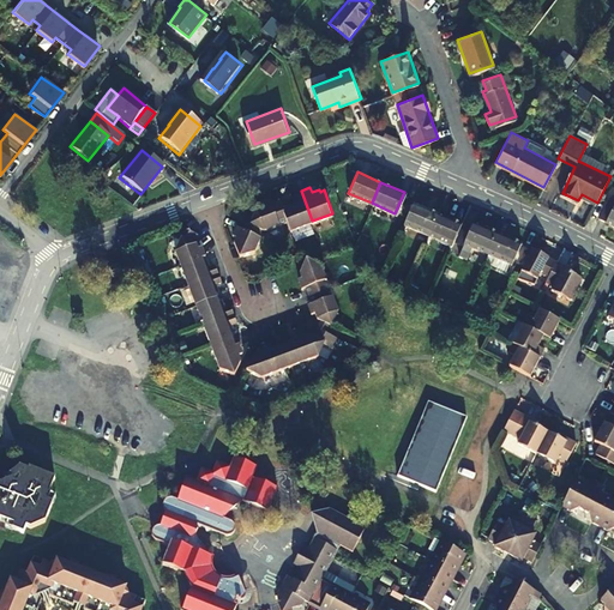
[(312,221),(301,191),(292,193),(294,199),(287,201),(287,203),(283,205),(288,219),(292,228),(312,221)]
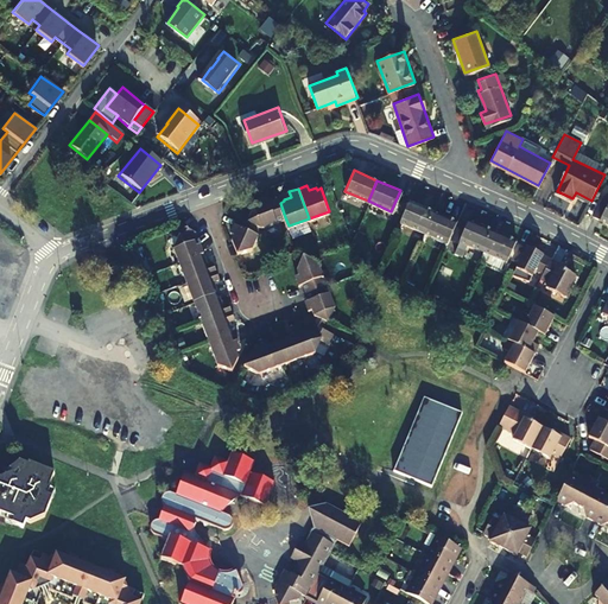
[(607,221),(607,194),(603,192),(594,214),(607,221)]
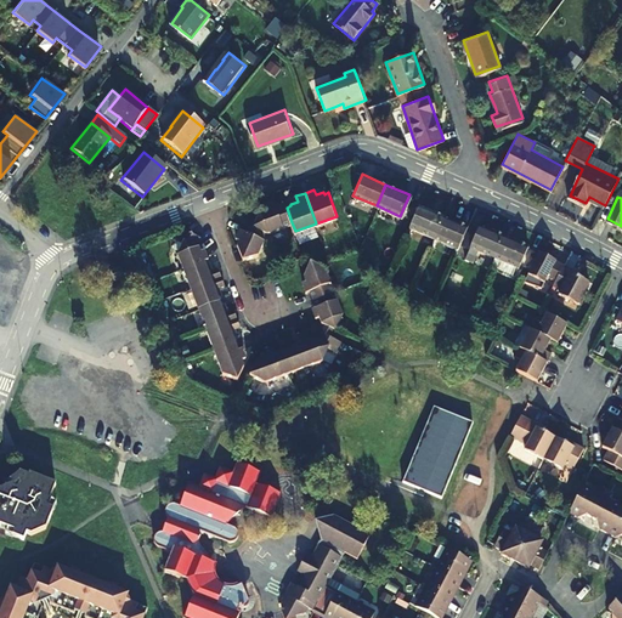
[(275,204),(266,208),(259,210),(253,224),(267,231),(292,222),(287,208),(283,200),(275,204)]
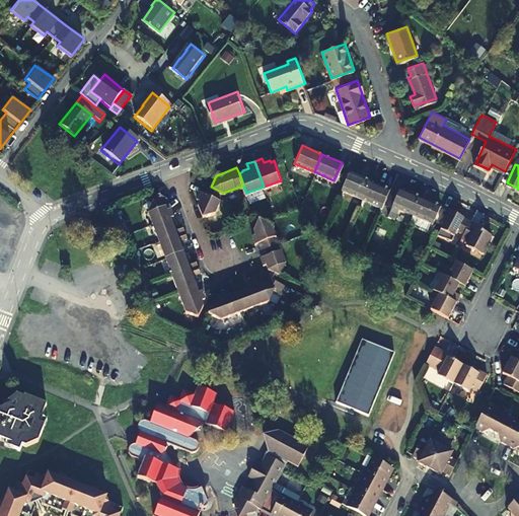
[(362,197),(370,178),(350,169),(342,189),(362,197)]
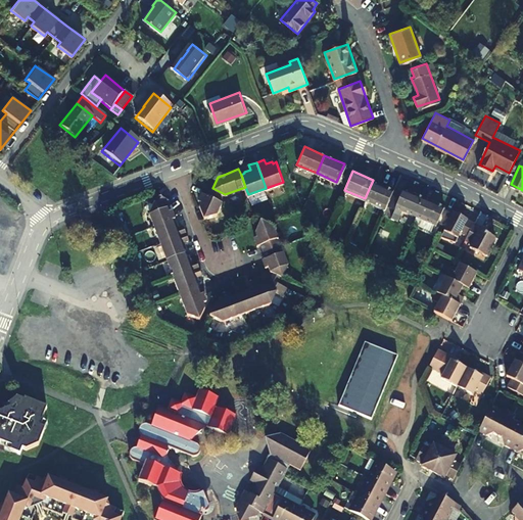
[(384,207),(392,188),(373,180),(365,198),(384,207)]
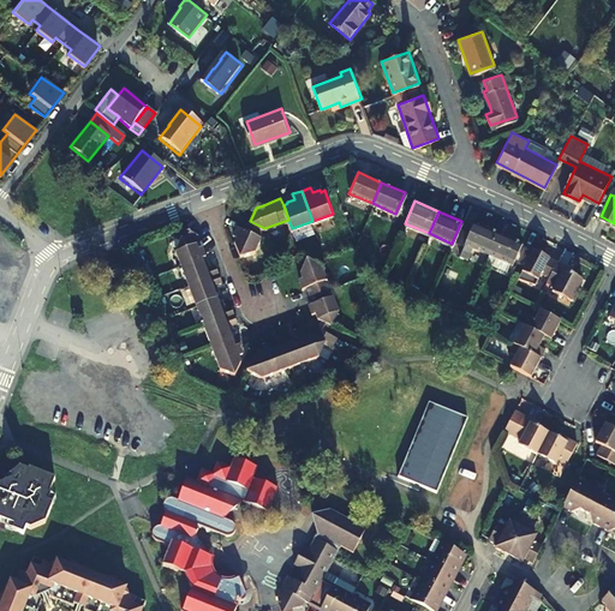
[(264,228),(250,221),(244,219),(234,240),(240,255),(255,250),(264,228)]
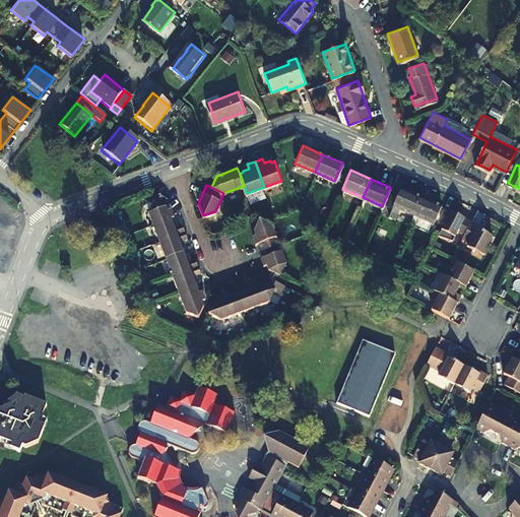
[(414,215),(421,197),(402,188),(389,219),(396,222),(401,209),(414,215)]
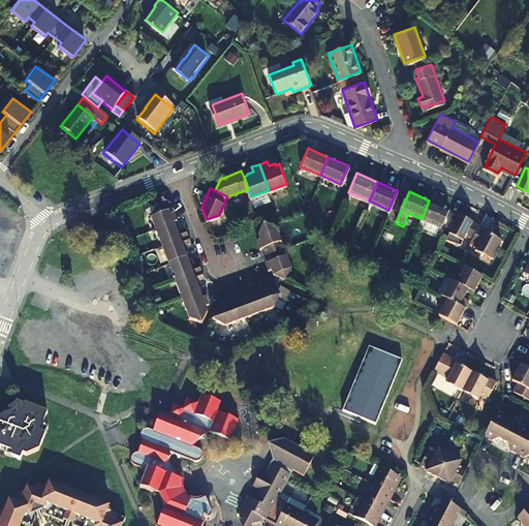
[(172,218),(168,211),(167,207),(170,200),(153,193),(149,202),(155,204),(150,213),(154,224),(172,218)]
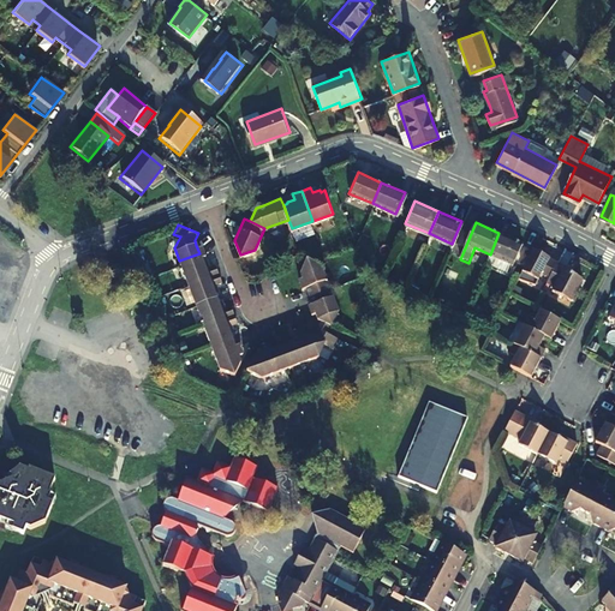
[(499,233),(490,255),(512,264),(514,265),(523,243),(499,233)]
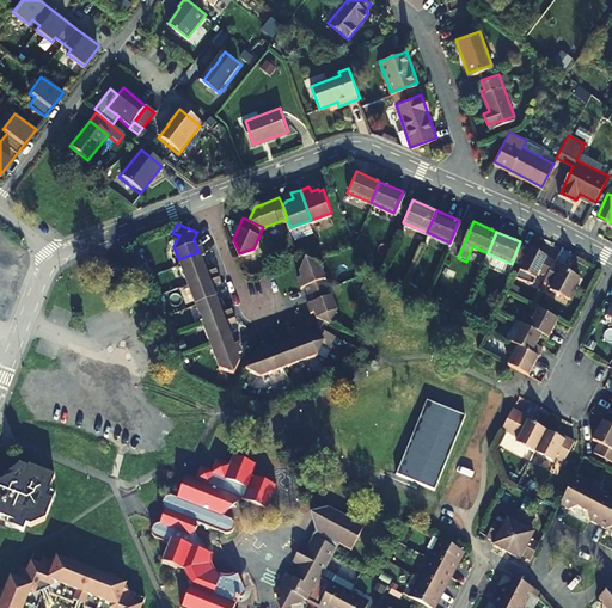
[(531,246),(519,270),(534,277),(538,271),(546,276),(555,259),(531,246)]
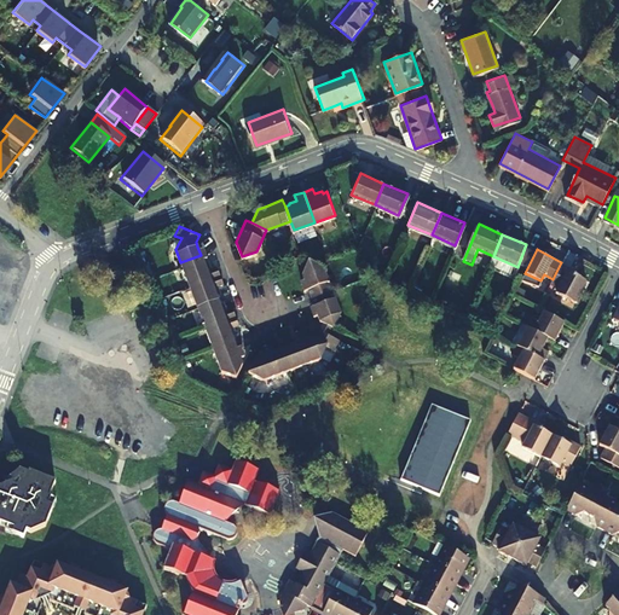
[(189,283),(218,272),(215,262),(209,265),(207,256),(204,257),(203,254),(201,255),(180,262),(189,283)]
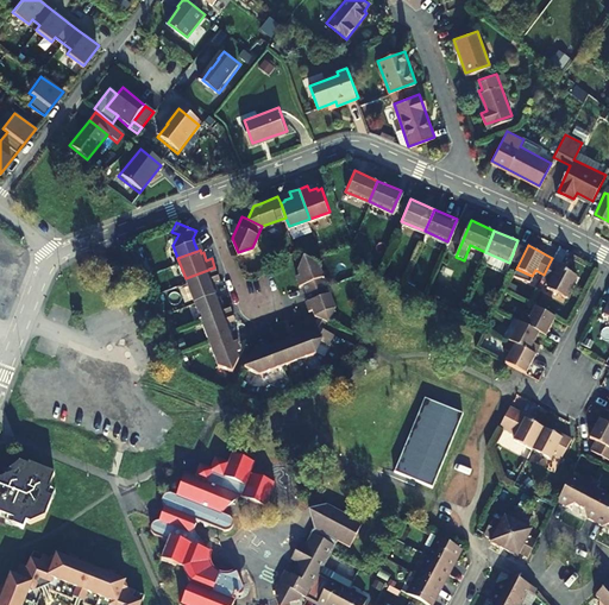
[(305,291),(327,283),(318,258),(303,252),(296,268),(299,272),(302,283),(305,291)]
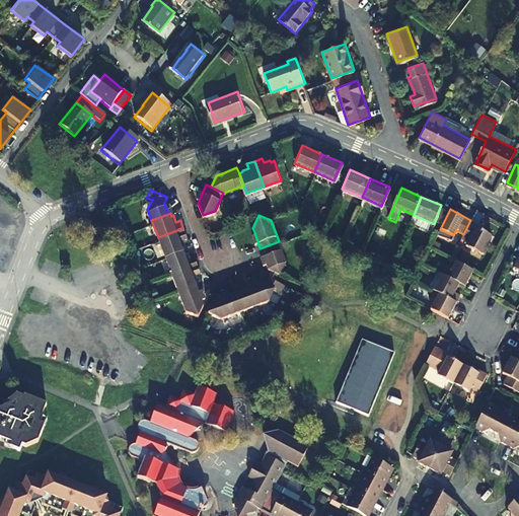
[(414,215),(410,222),(429,230),(432,223),(414,215)]
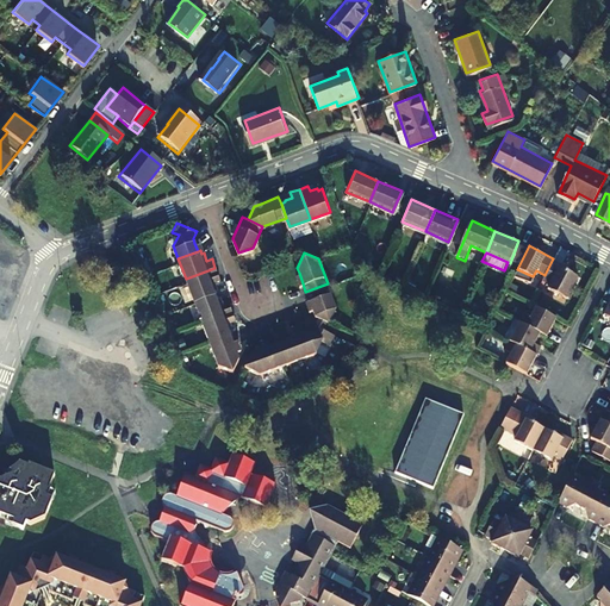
[(117,256),(107,260),(111,270),(122,267),(117,256)]
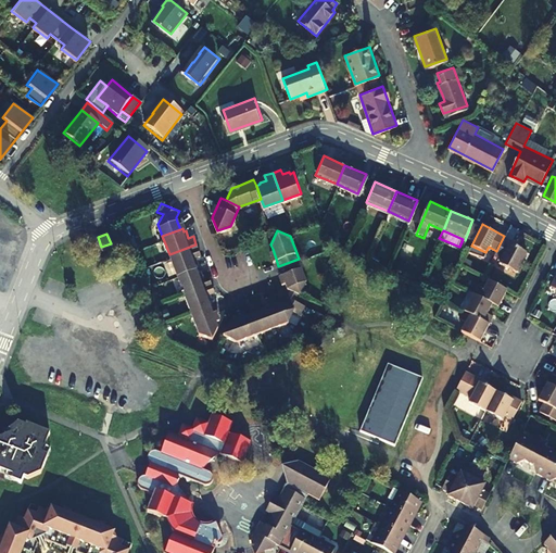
[(510,243),(512,240),(504,236),(496,251),(494,255),(501,259),(498,263),(516,272),(526,252),(516,247),(510,243)]
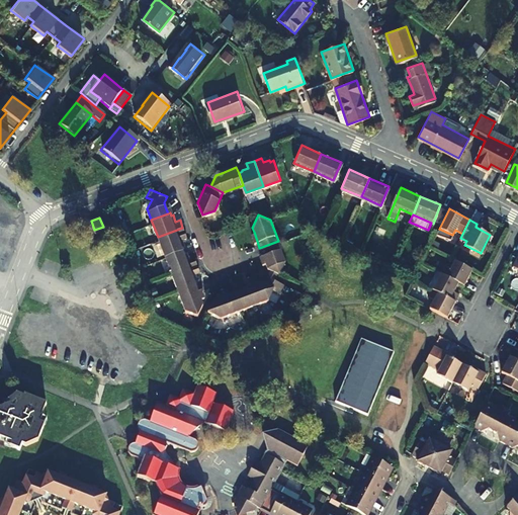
[(164,254),(182,247),(181,244),(183,244),(181,237),(185,235),(182,228),(158,237),(164,254)]
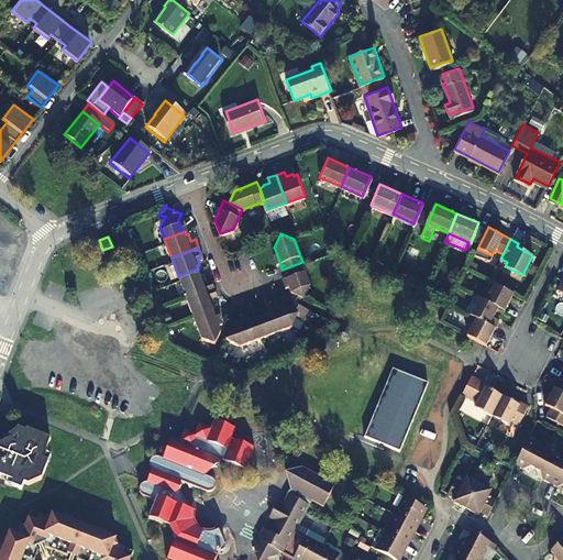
[(282,270),(285,276),(288,284),(290,291),(293,292),(300,295),(304,296),(310,282),(302,262),(282,270)]
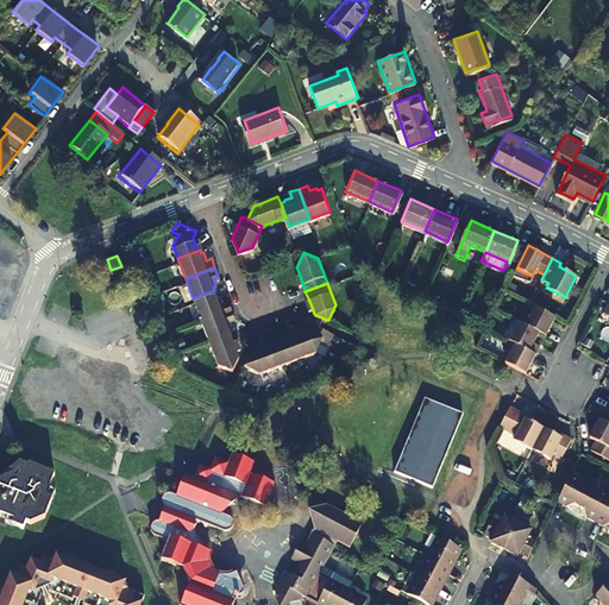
[(200,319),(230,308),(227,298),(221,301),(219,294),(217,295),(214,290),(193,298),(200,319)]
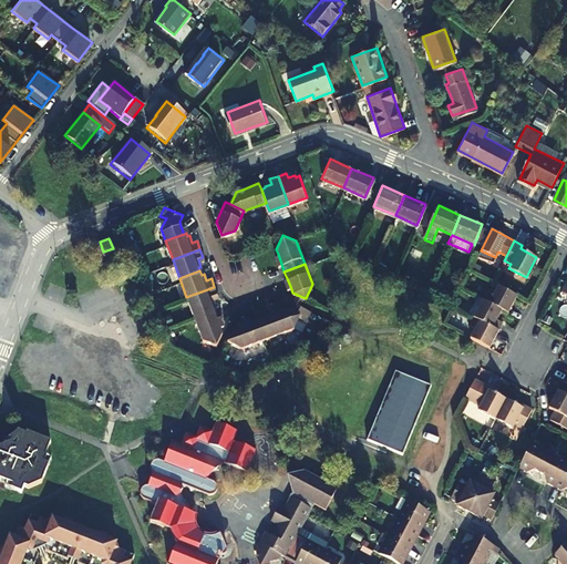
[(486,290),(483,298),(502,308),(508,311),(516,294),(497,284),(493,294),(486,290)]
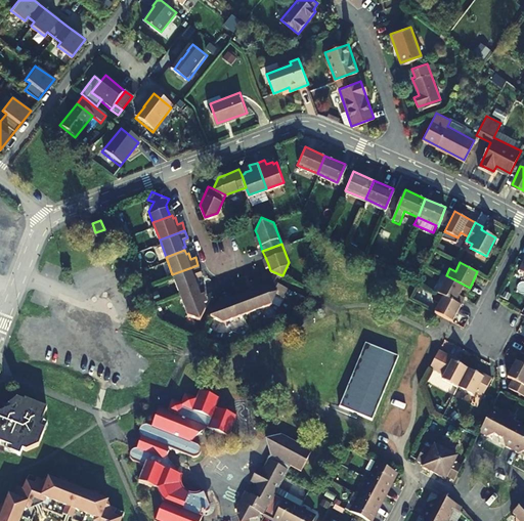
[(179,293),(195,287),(199,286),(197,281),(199,281),(197,274),(201,273),(198,265),(172,274),(179,293)]
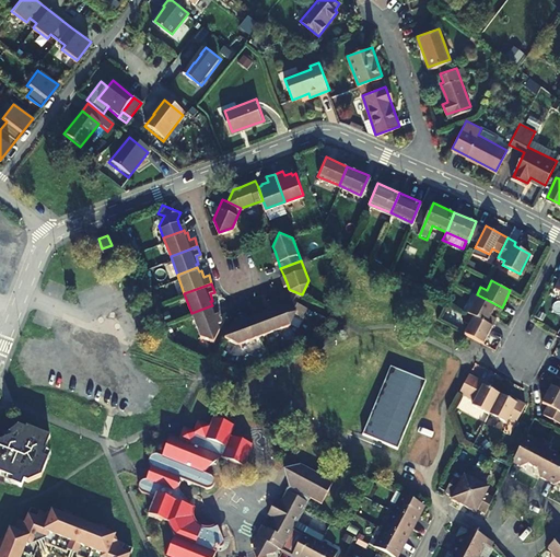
[(299,293),(291,290),(289,298),(295,301),(299,293)]
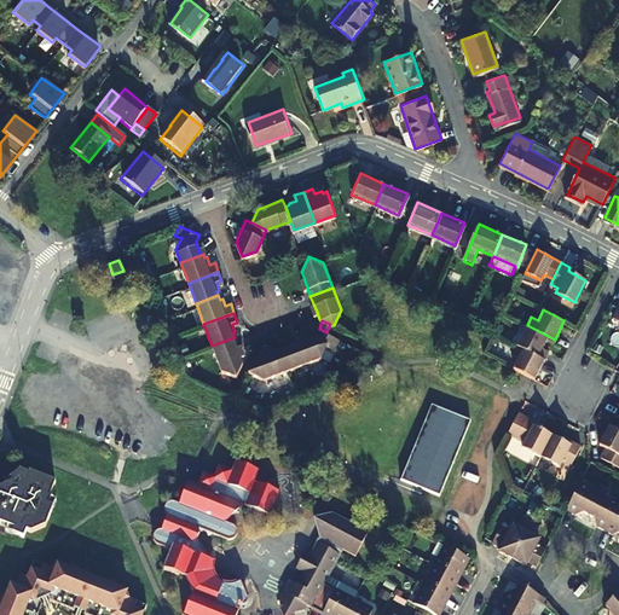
[(518,346),(544,359),(549,349),(543,347),(548,336),(527,325),(518,346)]
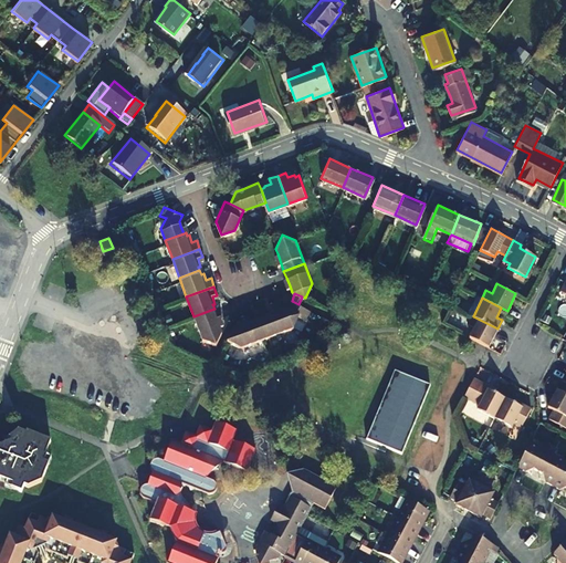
[(273,312),(280,331),(293,325),(297,315),(305,319),(310,309),(299,304),(292,301),(289,299),(285,306),(280,309),(273,312)]
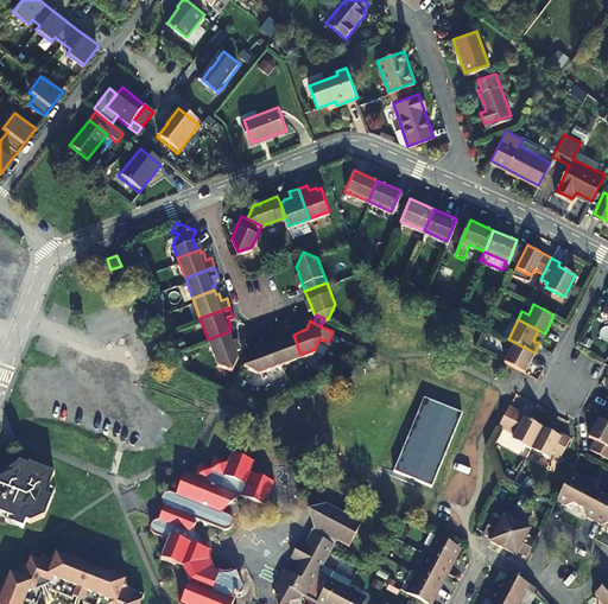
[(293,335),(292,331),(287,334),(287,331),(279,335),(277,330),(267,332),(271,342),(279,362),(301,355),(293,335)]
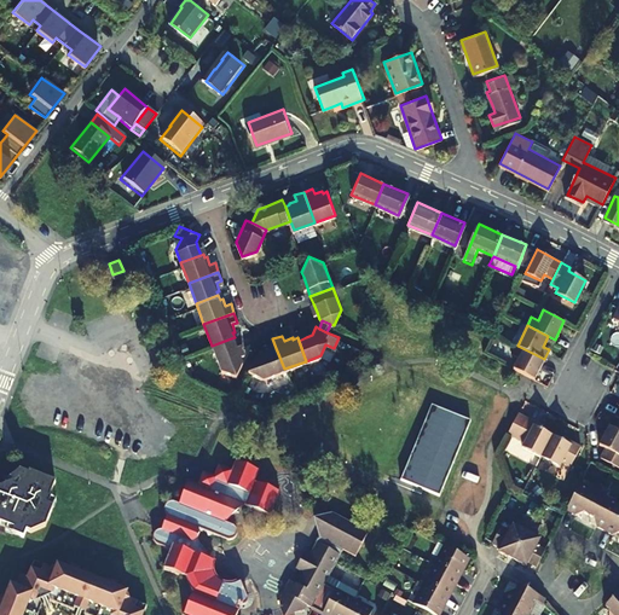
[(223,352),(239,358),(237,354),(233,344),(231,338),(212,346),(213,348),(223,352)]
